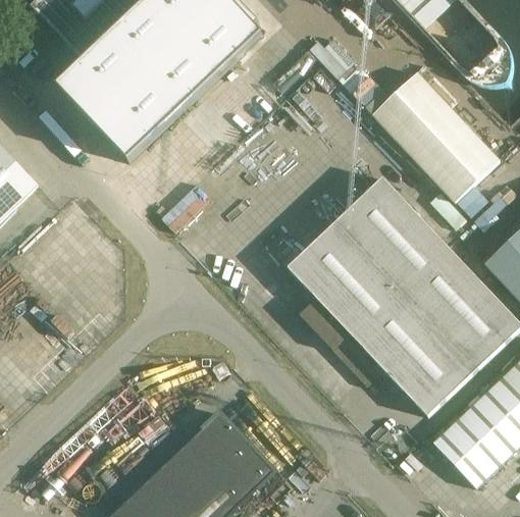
[(34,0),(30,4),(81,58),(142,0),(34,0)]
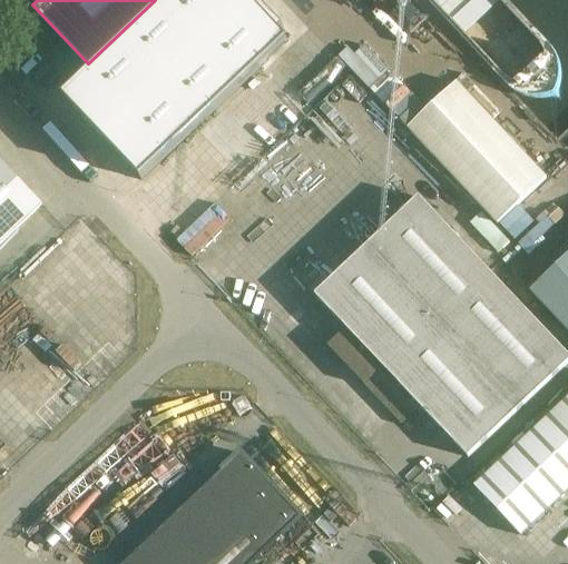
[(284,37),(248,0),(158,0),(61,94),(139,175),(284,37)]
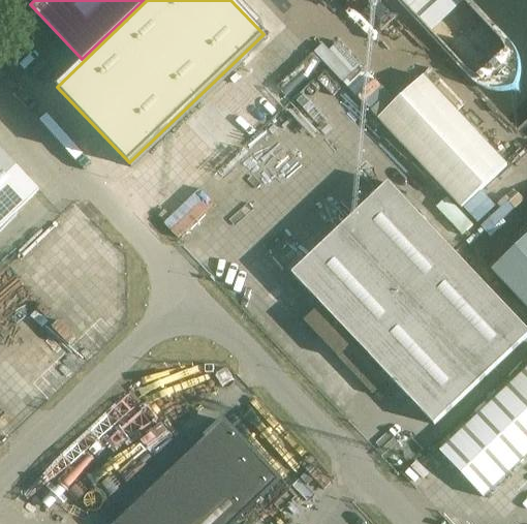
[(0,220),(36,186),(0,147),(0,220)]
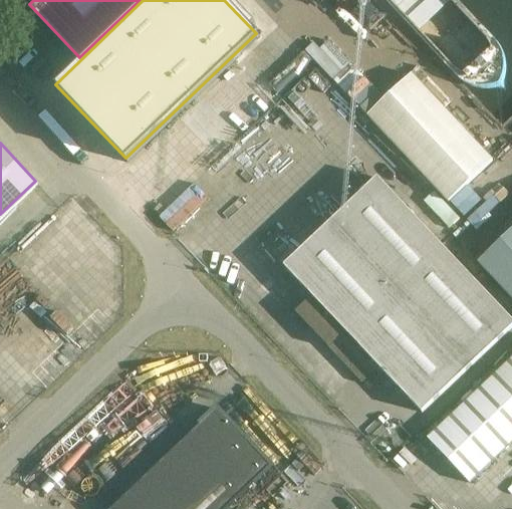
[(511,318),(375,174),(282,262),(343,327),(340,330),(331,320),(321,310),(304,326),(314,336),(347,372),(364,356),(355,346),(358,343),(420,409),(511,321),(511,318)]
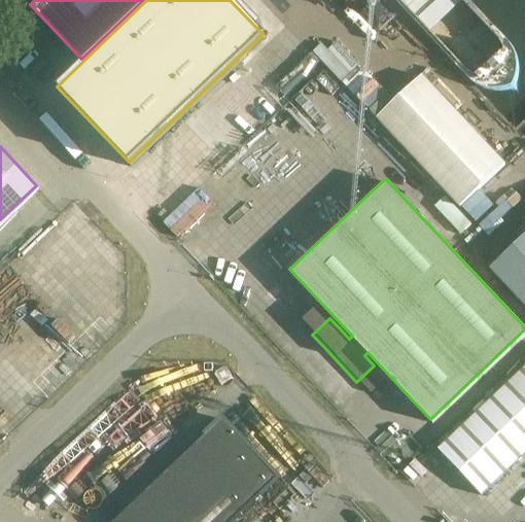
[(524,304),(524,231),(488,266),(524,304)]
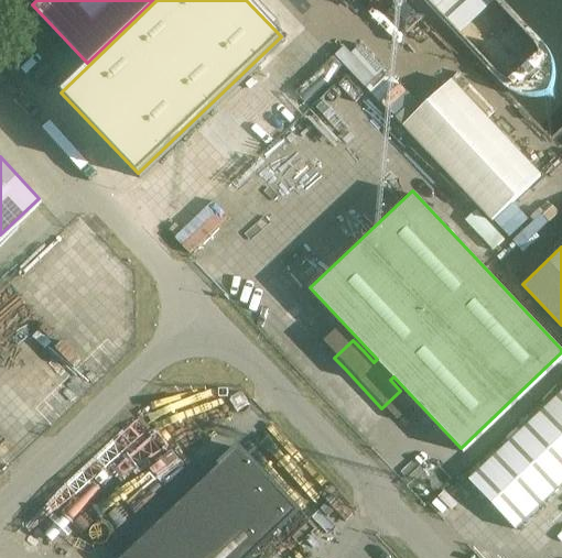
[(561,386),(467,477),(514,525),(561,478),(561,386)]
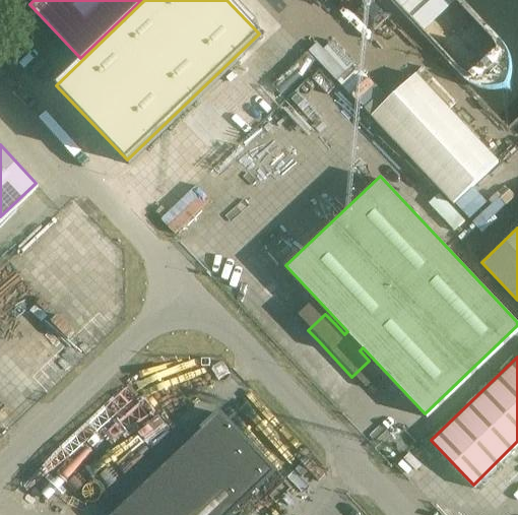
[(217,409),(170,455),(224,514),(272,467),(217,409)]
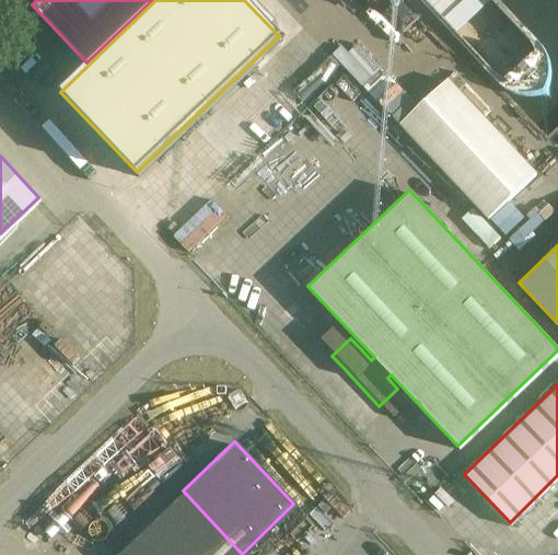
[(240,554),(242,554),(183,490),(116,554),(115,554),(240,554)]
